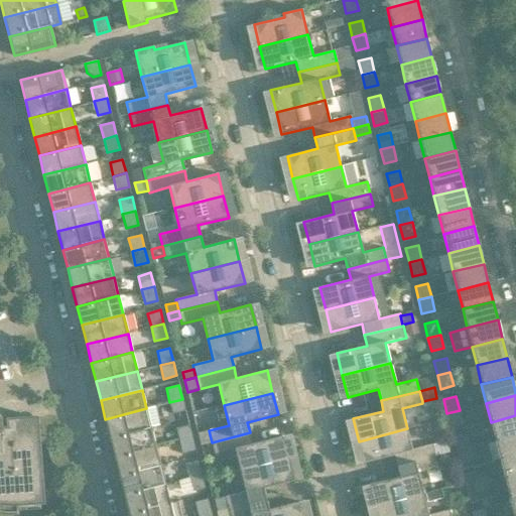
[(182,399),(169,402),(173,416),(185,413),(182,399)]
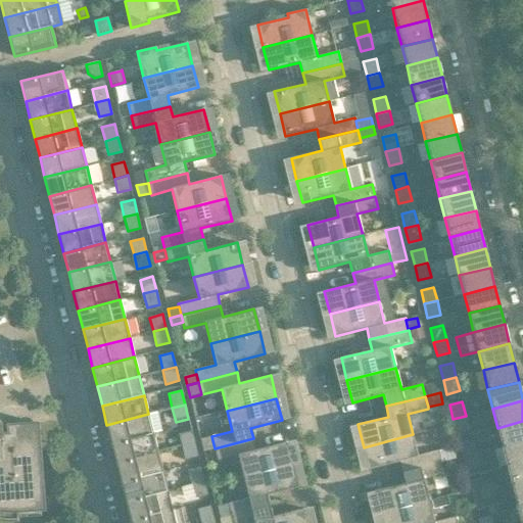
[(148,414),(106,425),(111,443),(153,433),(148,414)]
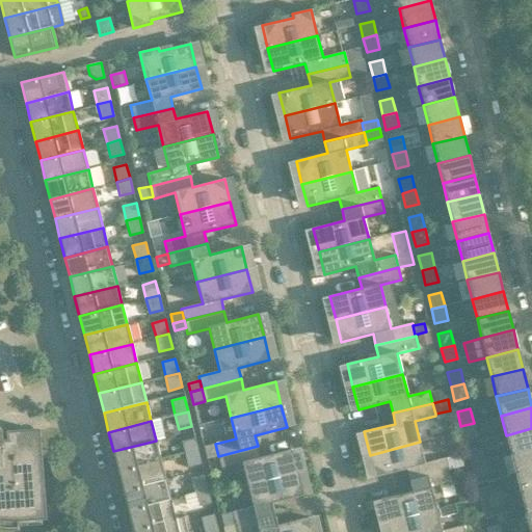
[(474,423),(460,426),(464,440),(477,436),(474,423)]
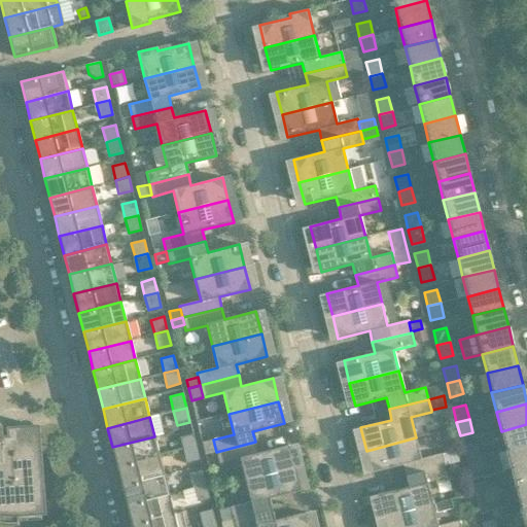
[(0,519),(20,522),(19,512),(41,511),(41,512),(43,512),(37,426),(9,428),(10,440),(3,440),(2,427),(2,426),(1,425),(1,424),(0,423),(0,519)]
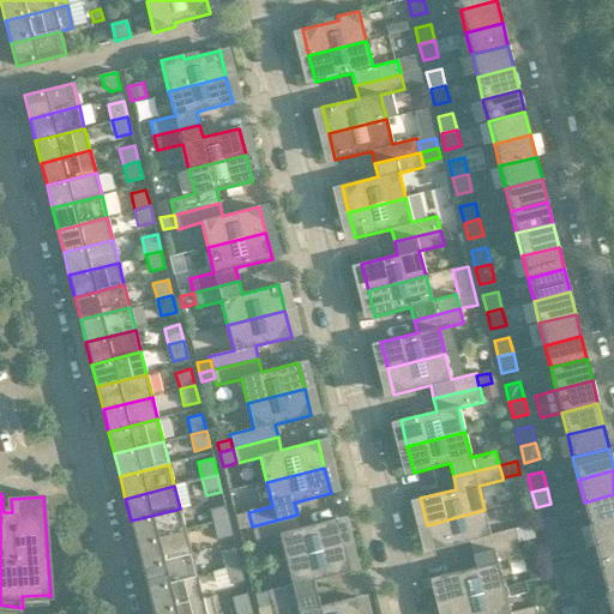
[(613,494),(584,503),(589,524),(613,518),(613,494)]
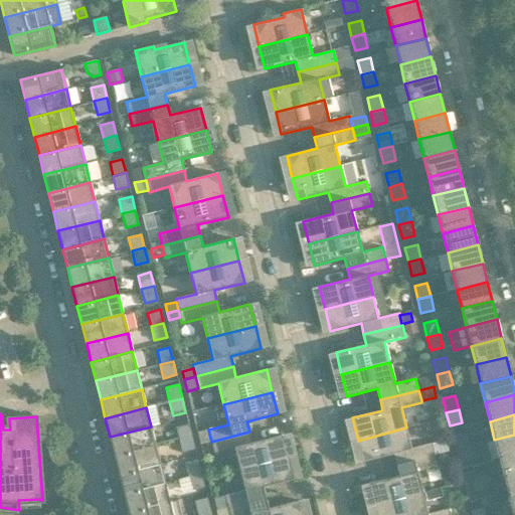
[(175,424),(179,439),(191,436),(188,421),(175,424)]
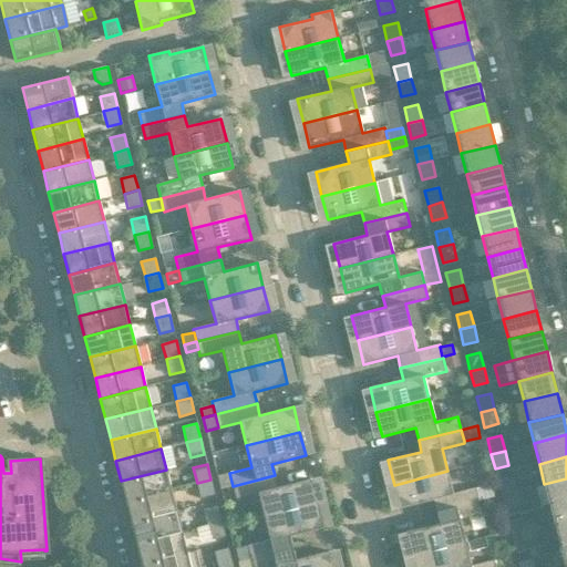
[(166,470),(121,481),(126,502),(172,490),(166,470)]
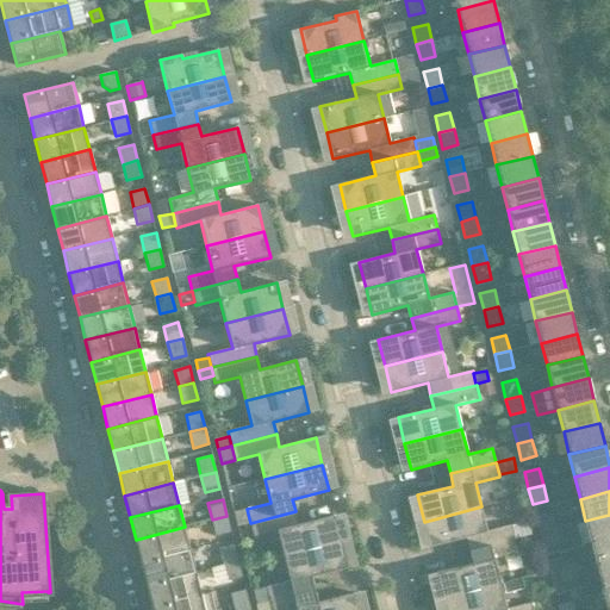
[(481,506),(424,522),(430,547),(466,537),(470,551),(515,540),(511,526),(487,531),(481,506)]
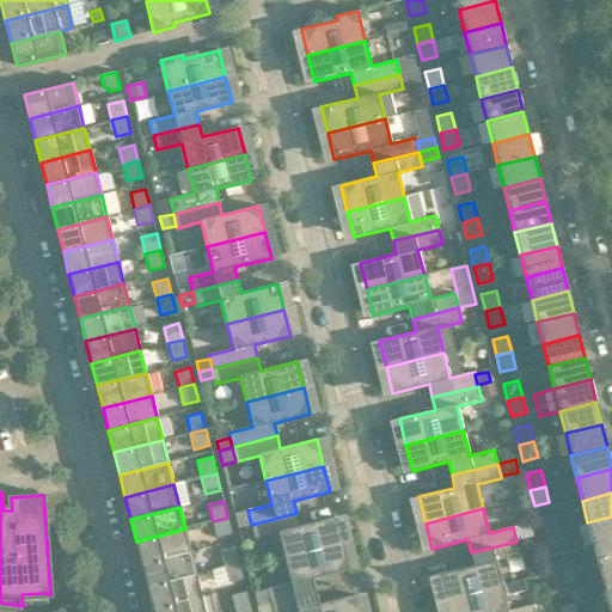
[(300,526),(297,513),(251,525),(255,539),(279,533),(286,558),(343,544),(336,518),(300,526)]
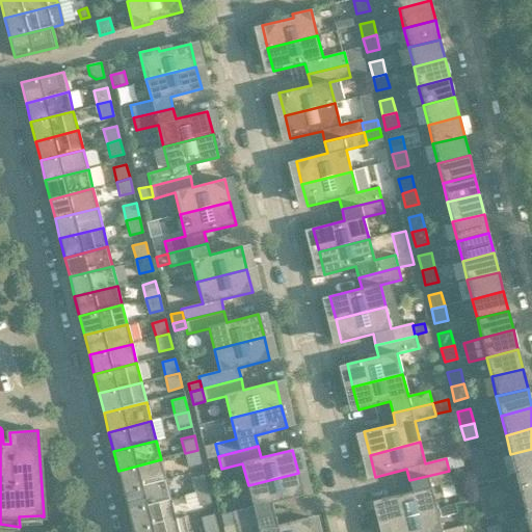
[(480,447),(467,450),(471,464),(483,461),(480,447)]
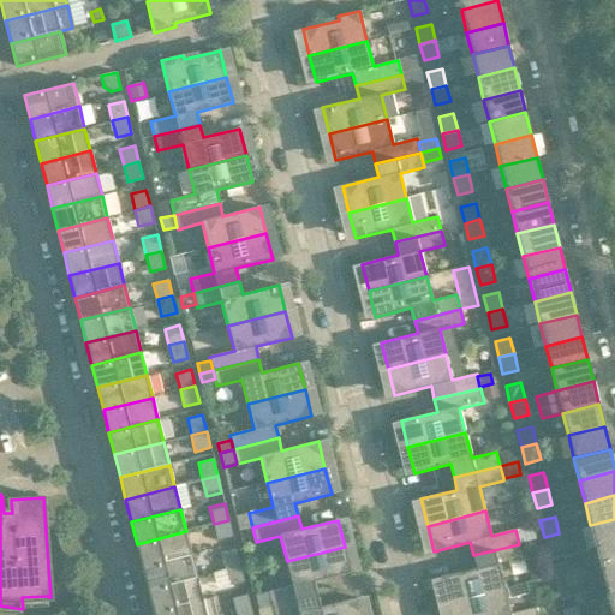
[(614,519),(590,525),(596,548),(614,542),(614,519)]
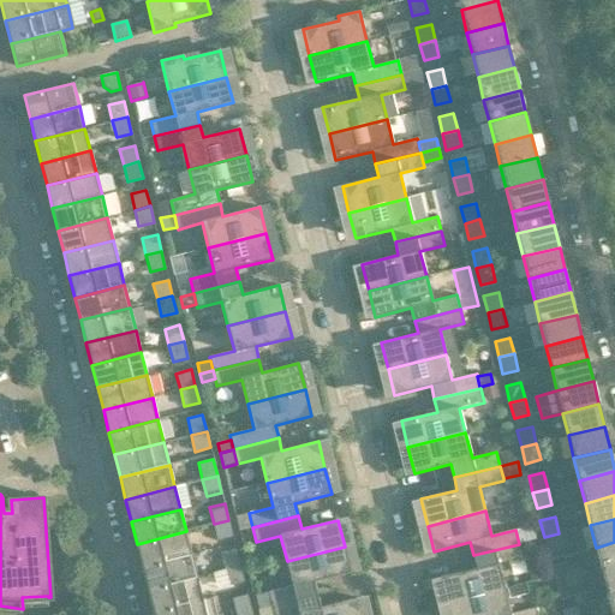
[(228,520),(214,524),(218,541),(233,536),(228,520)]
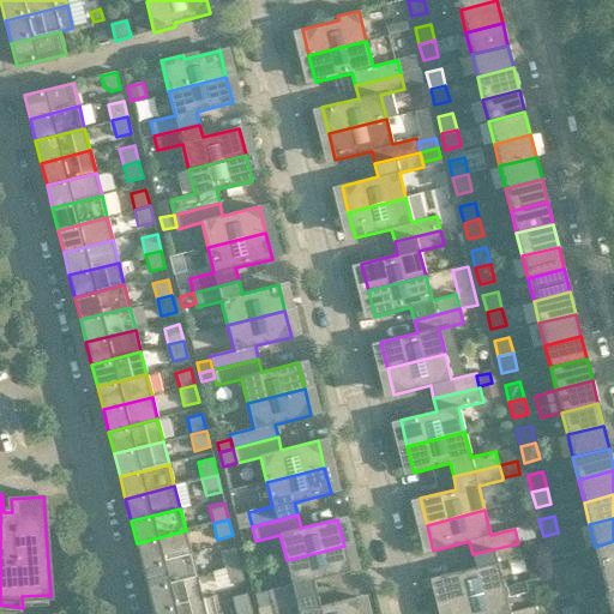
[(186,530),(137,543),(142,566),(192,553),(186,530)]
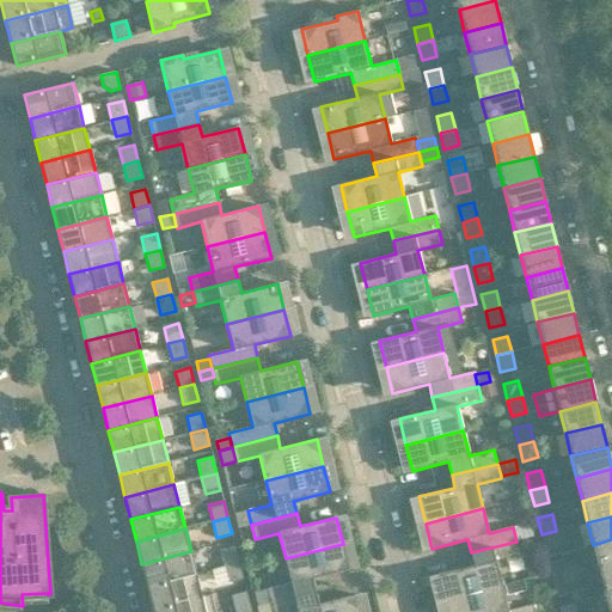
[(556,531),(542,534),(545,551),(561,546),(556,531)]
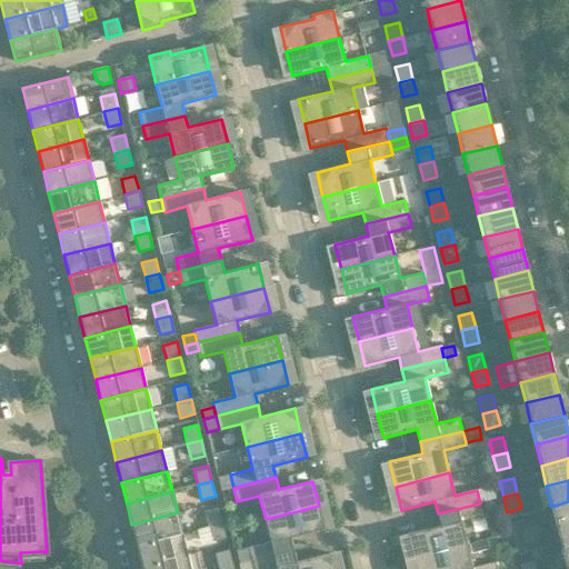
[(568,501),(551,507),(557,528),(568,523),(568,501)]
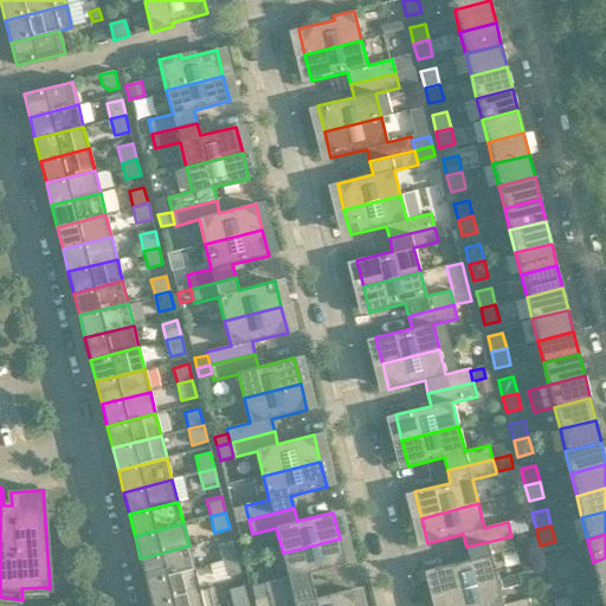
[(433,568),(440,595),(497,581),(491,556),(515,550),(511,536),(466,547),(470,560),(433,568)]
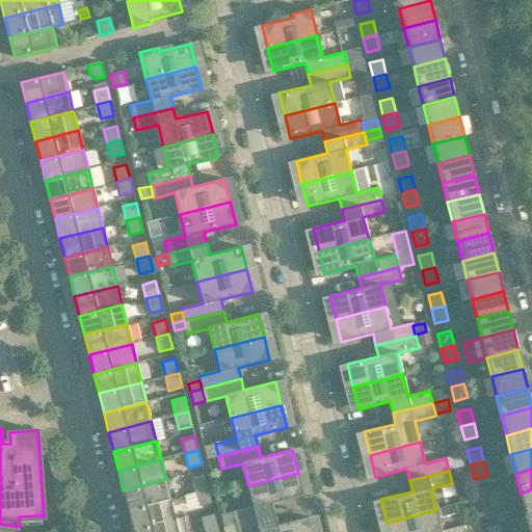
[(272,503),(303,495),(298,473),(248,485),(254,507),(232,512),(235,525),(274,514),(272,503)]
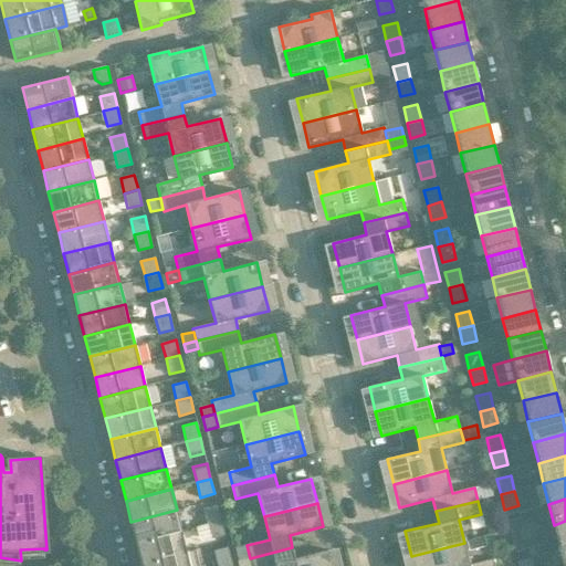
[(203,509),(207,524),(221,521),(217,505),(203,509)]
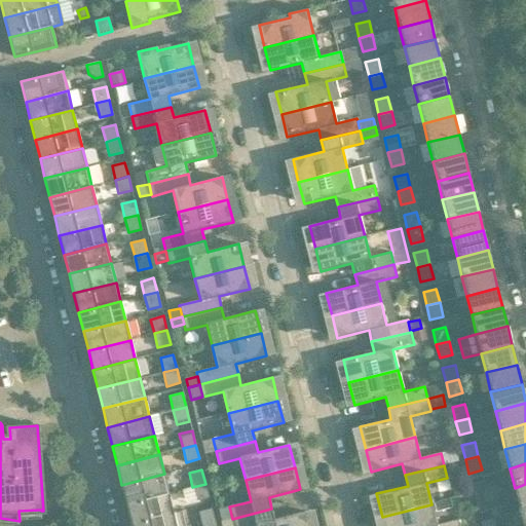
[(164,474),(121,485),(126,504),(168,493),(164,474)]
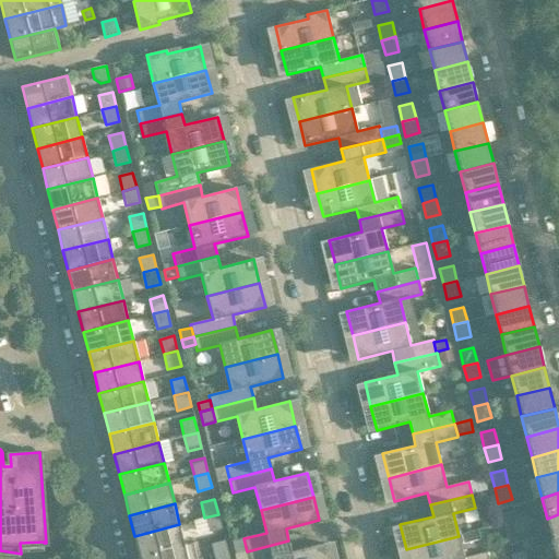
[(514,510),(500,514),(504,528),(519,525),(514,510)]
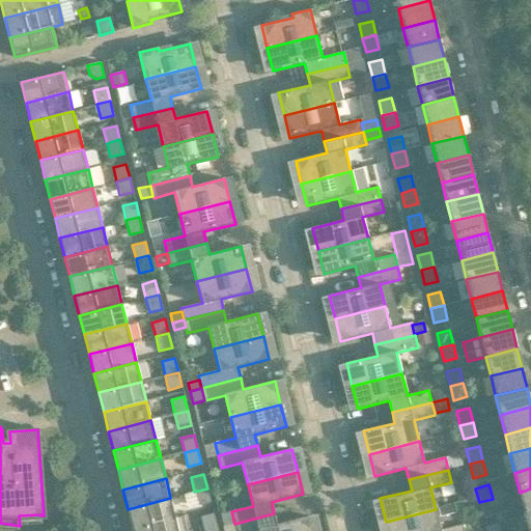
[(207,488),(194,492),(198,505),(211,502),(207,488)]
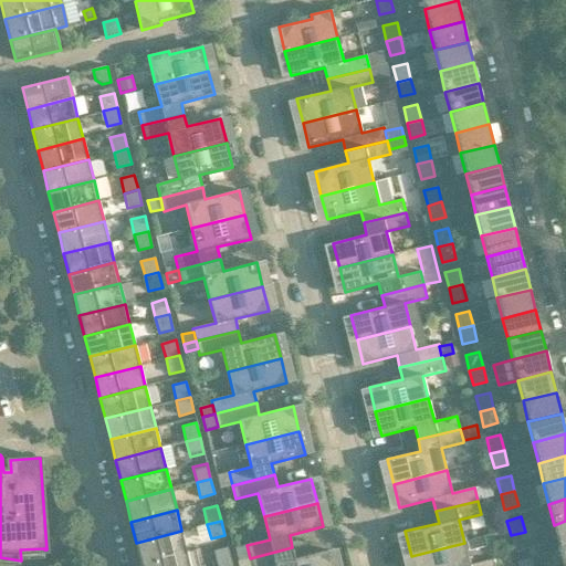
[(565,521),(554,525),(559,545),(565,543),(565,521)]
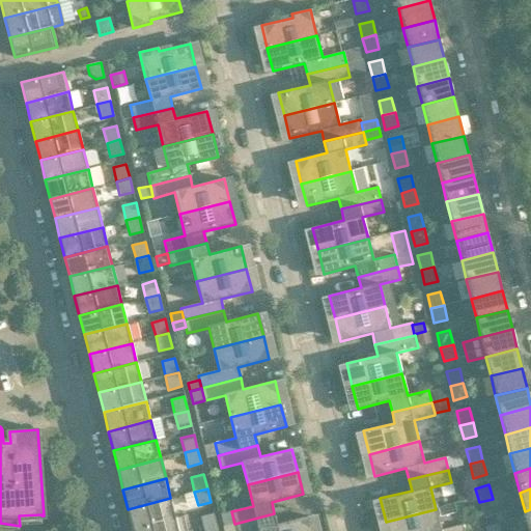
[(170,498),(128,509),(133,528),(175,518),(170,498)]
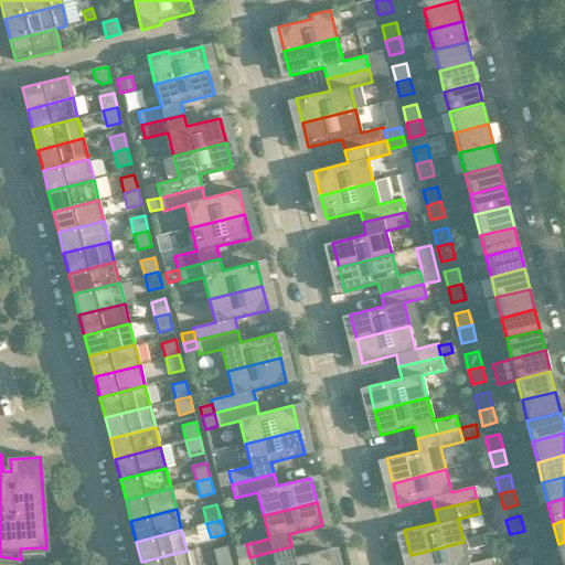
[(524,531),(510,534),(513,550),(528,546),(524,531)]
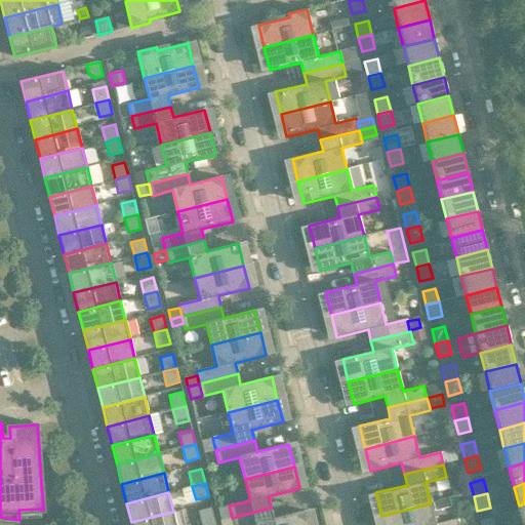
[(431,503),(381,516),(384,524),(458,524),(457,519),(436,524),(431,503)]
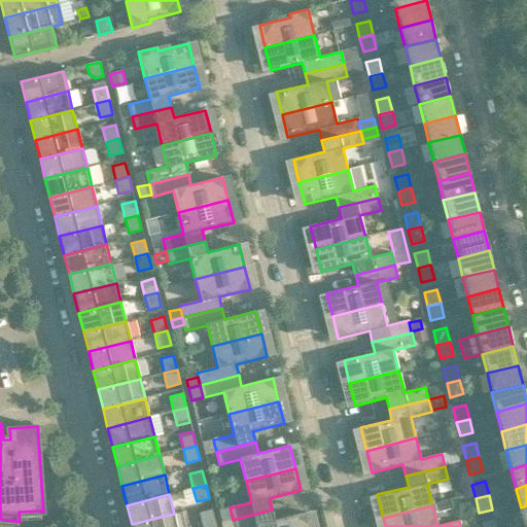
[(233,520),(230,507),(218,511),(221,522),(233,520)]
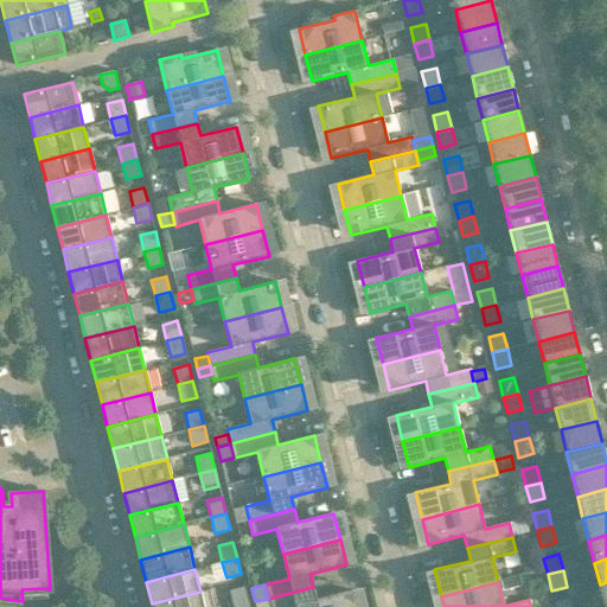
[(229,590),(234,606),(248,602),(244,587),(229,590)]
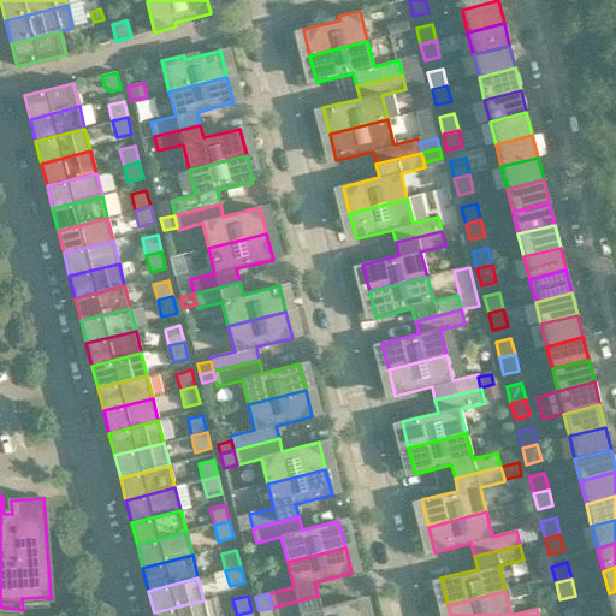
[(361,615),(357,599),(321,608),(318,596),(272,608),(274,615),(297,615),(301,615),(300,615),(361,615)]
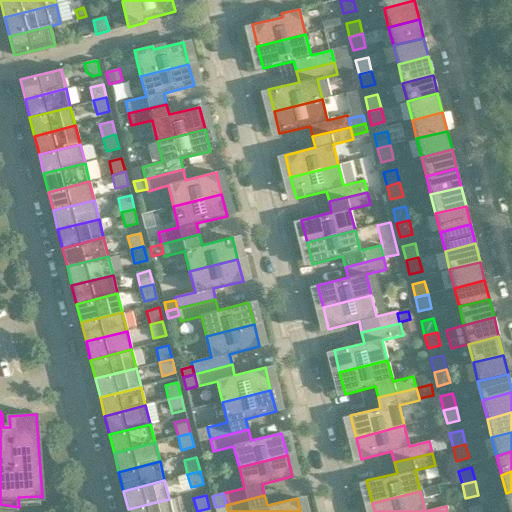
[(172,511),(169,499),(128,509),(128,511),(172,511)]
